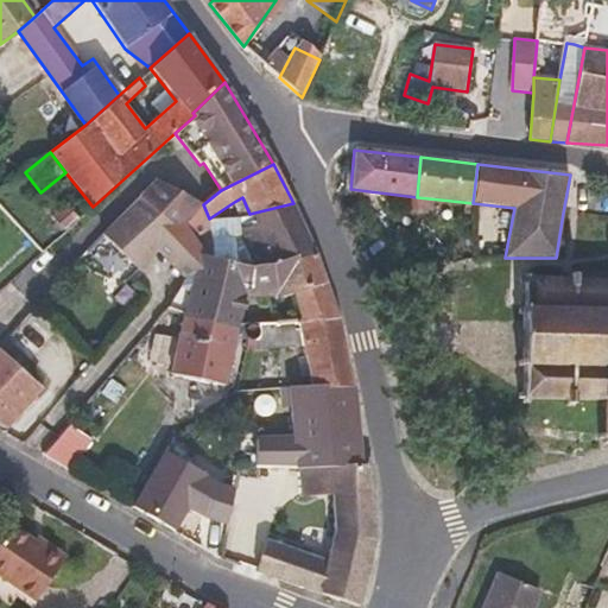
[(203,204),(154,179),(138,194),(154,211),(187,221),(203,204)]
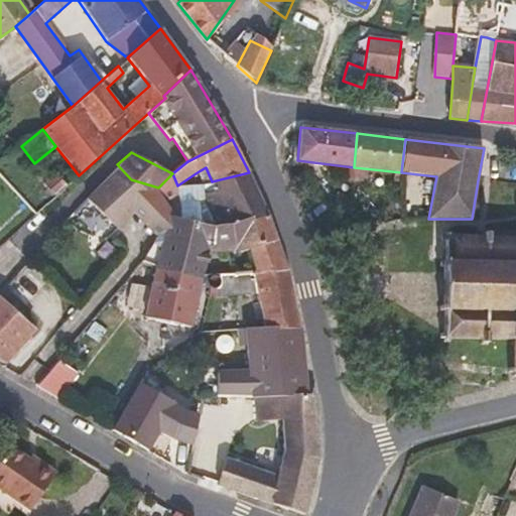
[(233,255),(249,250),(255,271),(290,268),(289,267),(288,267),(269,216),(231,226),(216,228),(213,228),(181,221),(179,198),(177,189),(177,185),(172,173),(158,187),(131,179),(117,164),(86,200),(117,229),(134,213),(156,236),(162,241),(156,268),(157,268),(203,274),(208,253),(233,252),(233,255)]
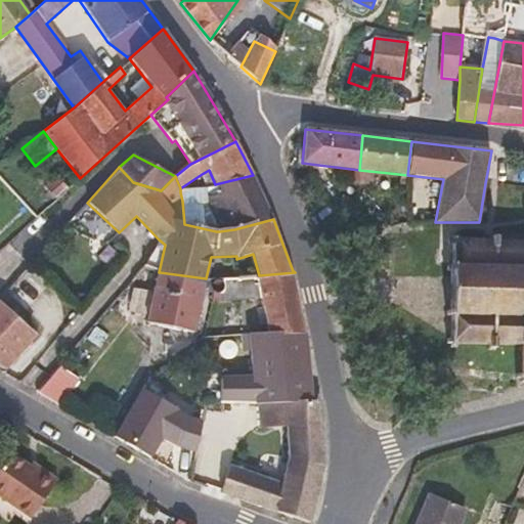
[(215,184),(209,170),(202,174),(205,187),(215,184)]
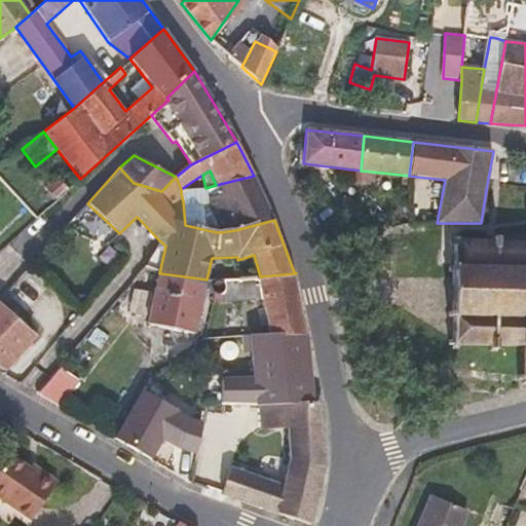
[(69,189),(57,176),(44,187),(55,200),(69,189)]
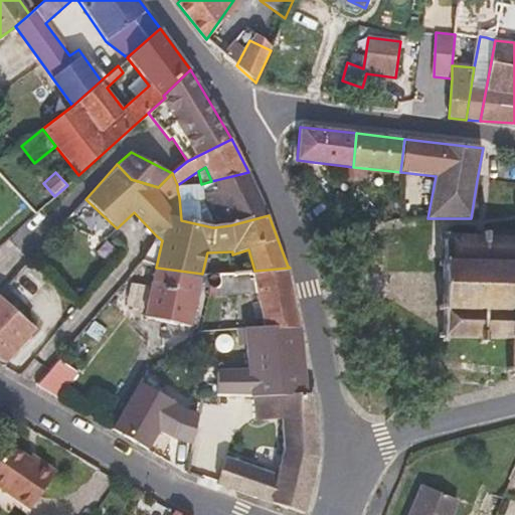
[(269,215),(248,172),(211,181),(216,192),(199,194),(215,227),(230,225),(269,215)]
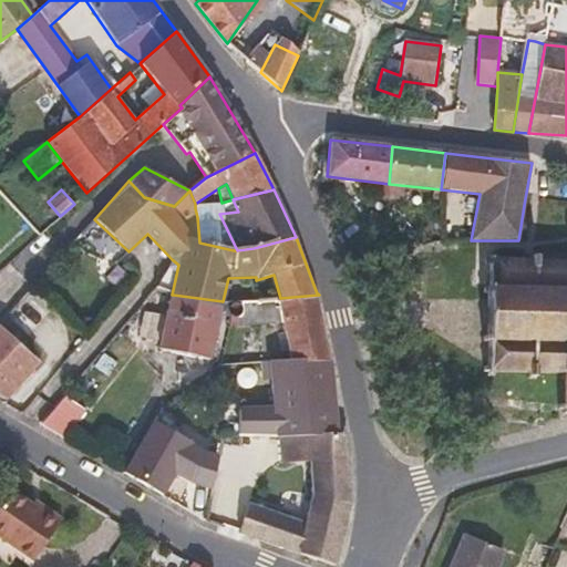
[(566,263),(536,261),(536,256),(529,256),(529,261),(494,260),(494,256),(488,256),(488,260),(484,260),(484,265),(488,265),(487,289),(483,288),(483,292),(487,294),(486,337),(482,337),(482,341),(486,341),(486,367),(481,367),(481,371),(485,371),(485,375),(491,377),(491,372),(526,373),(526,379),(533,379),(533,373),(563,374),(563,401),(557,401),(557,405),(563,405),(563,411),(566,411),(566,405),(566,263)]
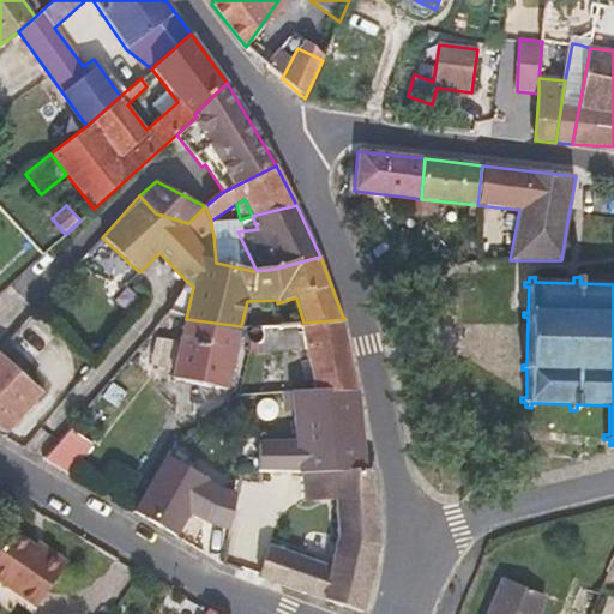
[(186,319),(193,287),(186,281),(168,313),(170,313),(186,319)]
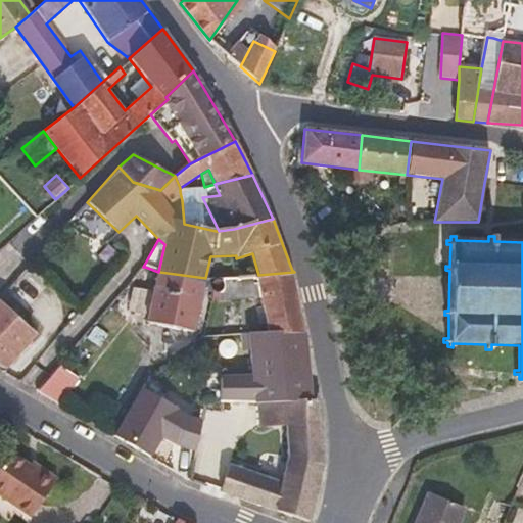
[(195,322),(202,290),(212,291),(210,278),(207,279),(205,278),(159,272),(158,272),(146,322),(198,333),(200,323),(195,322)]
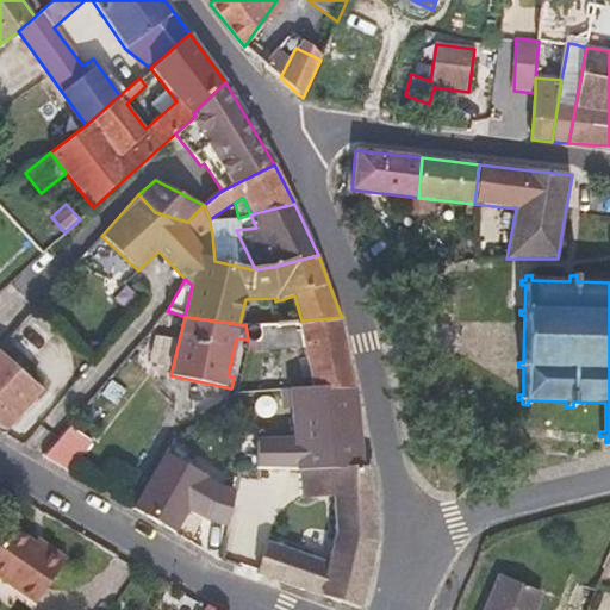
[(355,388),(343,317),(302,321),(246,324),(248,340),(304,335),(315,388),(355,388)]
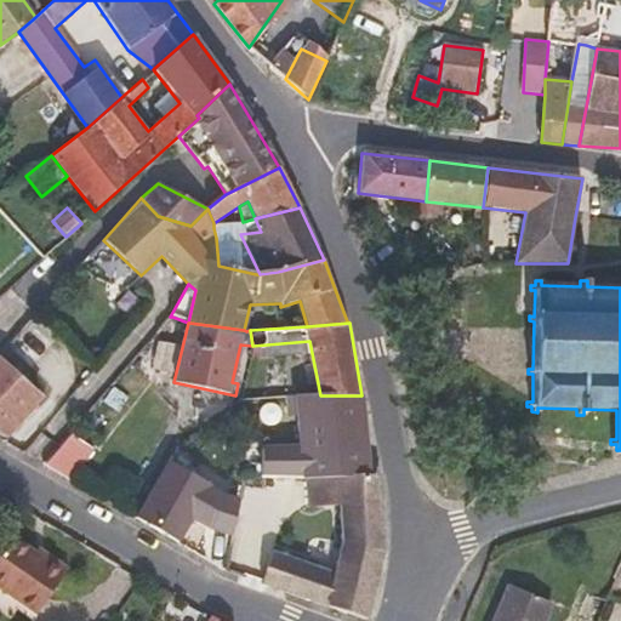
[(0,432),(6,436),(40,399),(0,360),(0,432)]
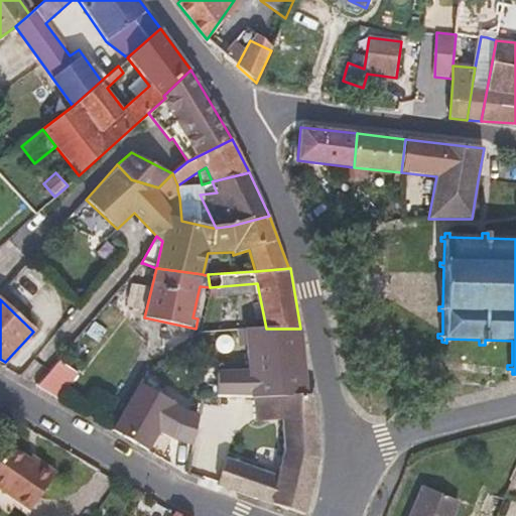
[(307,395),(300,329),(266,329),(245,329),(249,373),(220,373),(220,396),(253,397),(254,397),(307,395)]
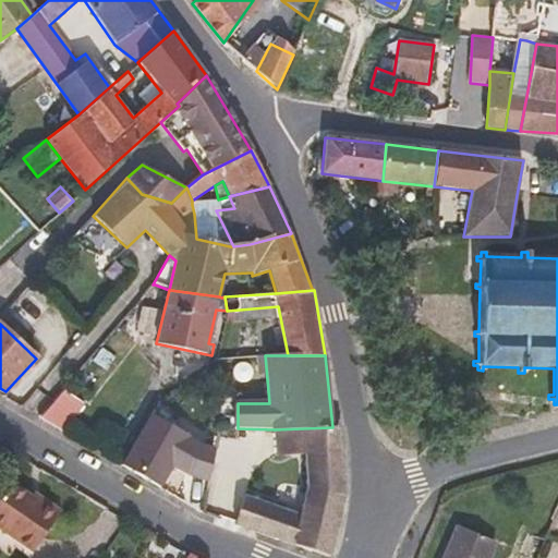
[(64,432),(84,403),(64,390),(40,417),(64,432)]
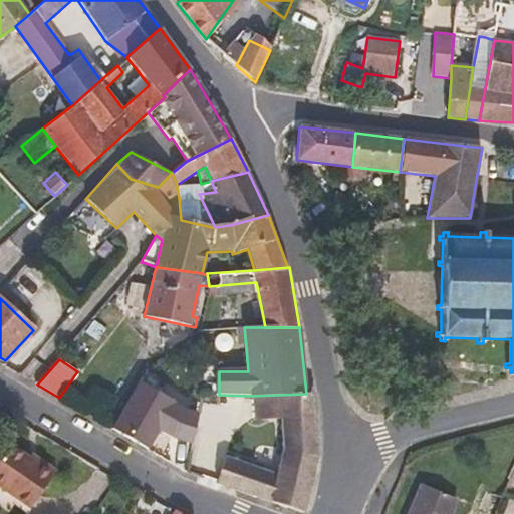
[(174,401),(140,382),(114,429),(149,449),(160,430),(174,439),(195,444),(200,413),(183,409),(173,403),(174,401)]
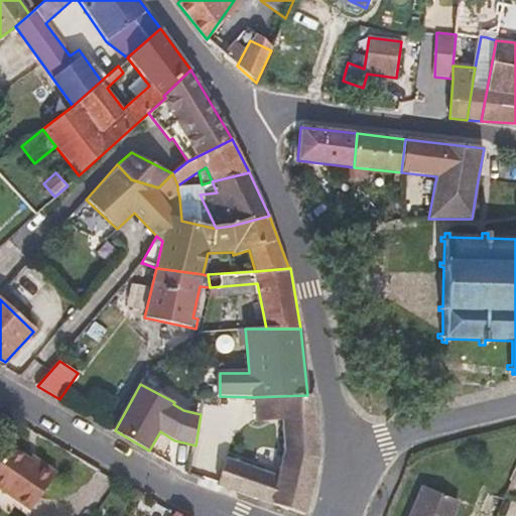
[(303,514),(319,457),(315,395),(307,395),(254,397),(257,422),(281,419),(282,447),(276,475),(228,458),(217,485),(303,514)]
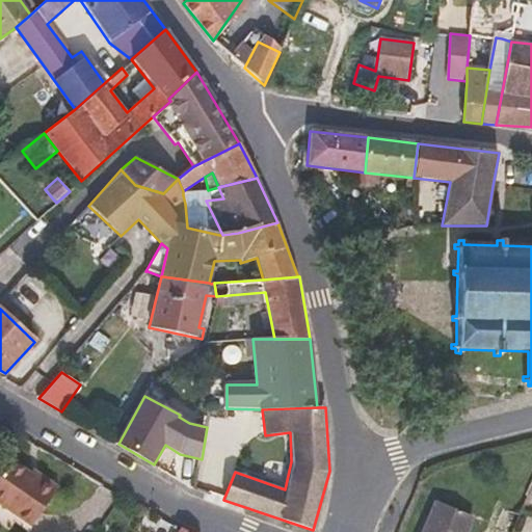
[(56,488),(30,471),(28,475),(8,461),(0,473),(0,505),(29,527),(56,488)]
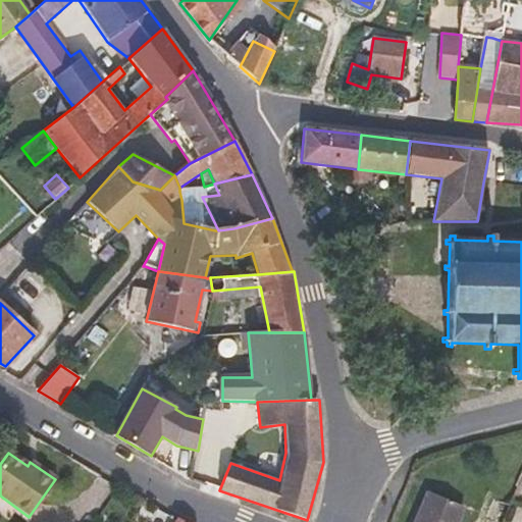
[(456,521),(463,507),(428,491),(415,521),(456,521)]
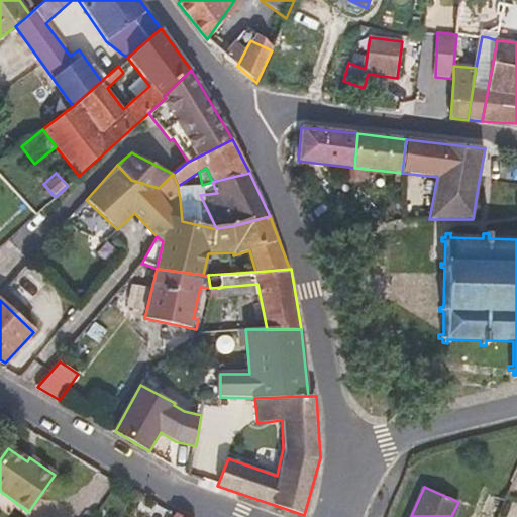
[(486,502),(482,511),(495,516),(498,507),(486,502)]
